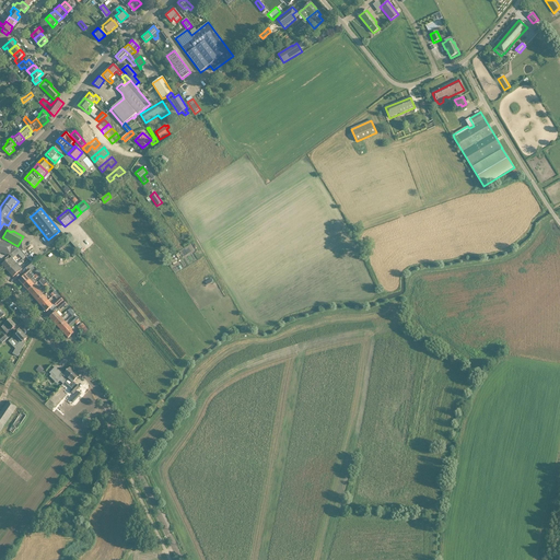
[(74,246),(78,244),(69,234),(66,236),(74,246)]
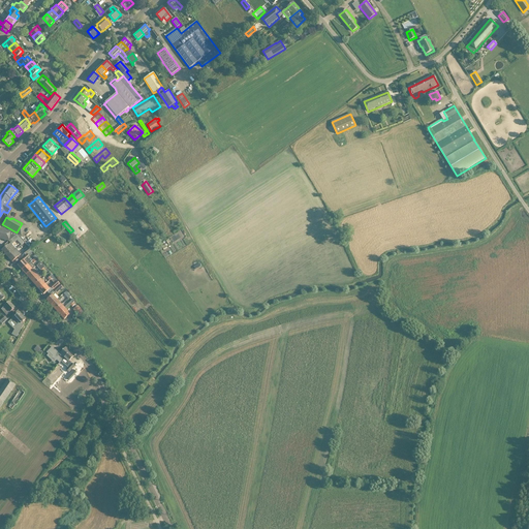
[(0,239),(4,240),(9,241),(11,231),(0,228),(0,225),(0,224),(0,239)]
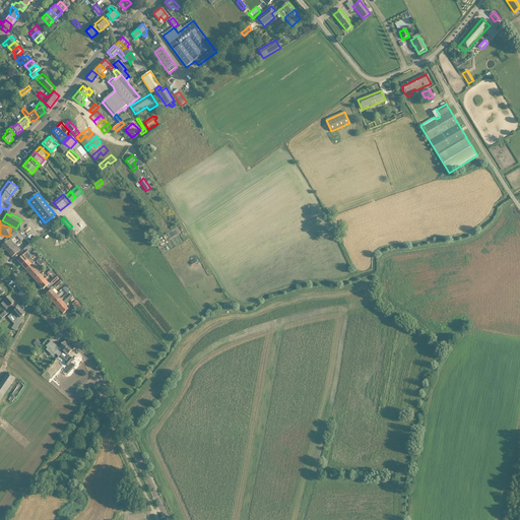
[(23,239),(19,234),(16,231),(11,236),(13,239),(16,236),(21,241),(23,239)]
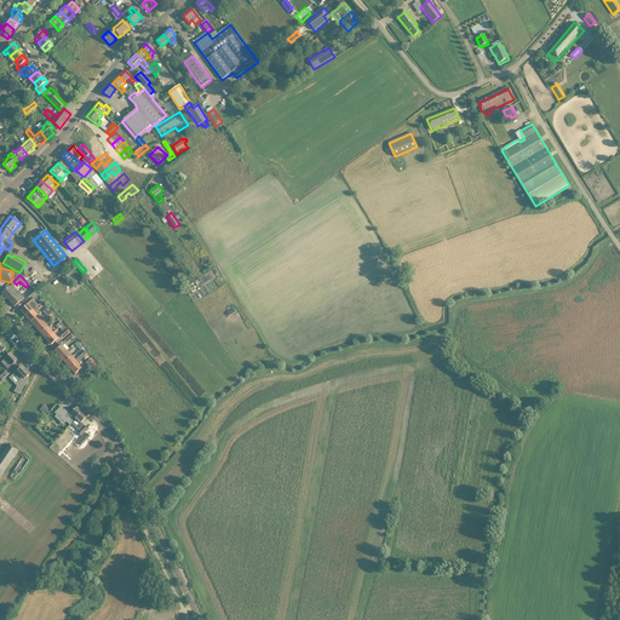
[(10,288),(3,294),(9,300),(16,294),(18,292),(15,287),(12,285),(10,288)]
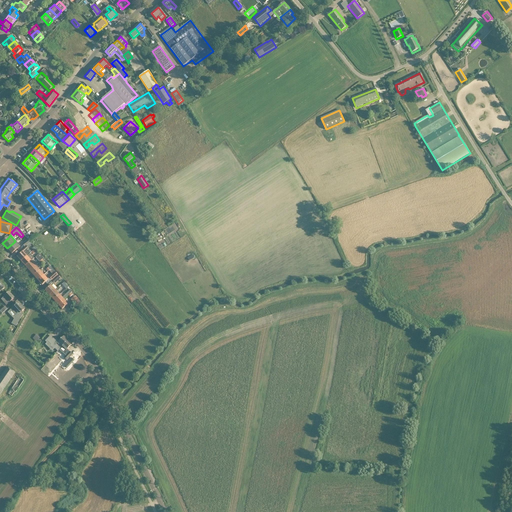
[(13,243),(7,248),(12,254),(16,250),(18,248),(20,246),(15,241),(13,243)]
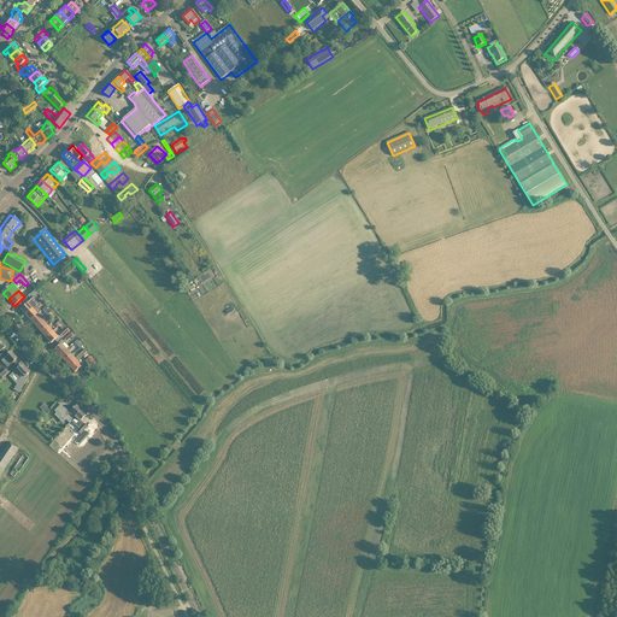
[(21,310),(21,311),(21,312),(22,313),(23,313),(23,312),(25,316),(36,306),(31,300),(33,300),(34,299),(31,297),(30,298),(28,300),(25,301),(23,304),(25,306),(23,307),(21,310)]
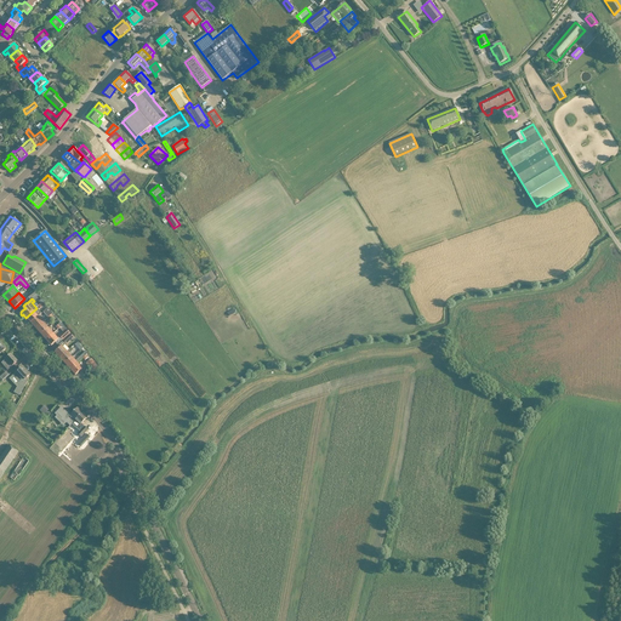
[(36,308),(26,318),(28,320),(29,323),(30,323),(38,317),(41,313),(36,308)]
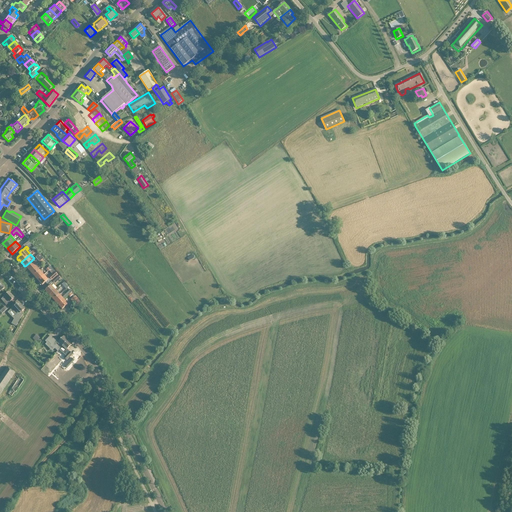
[(40,262),(42,260),(44,258),(40,254),(35,257),(40,262)]
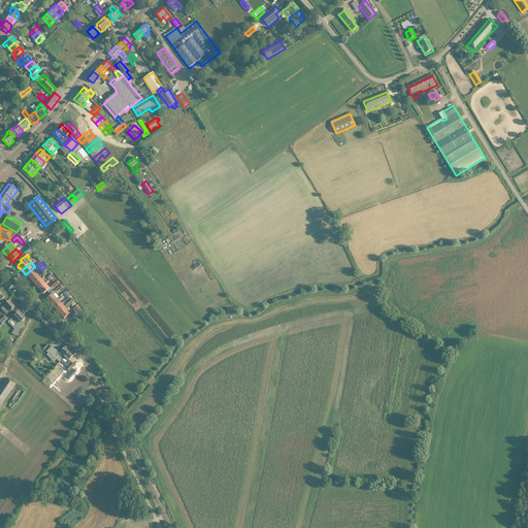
[(32,269),(26,274),(27,275),(27,276),(28,277),(29,277),(31,279),(36,274),(32,269)]
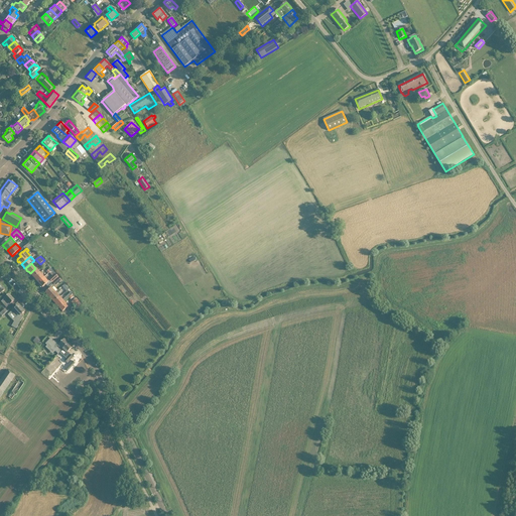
[(35,268),(30,273),(32,275),(31,276),(33,277),(34,278),(39,273),(35,268)]
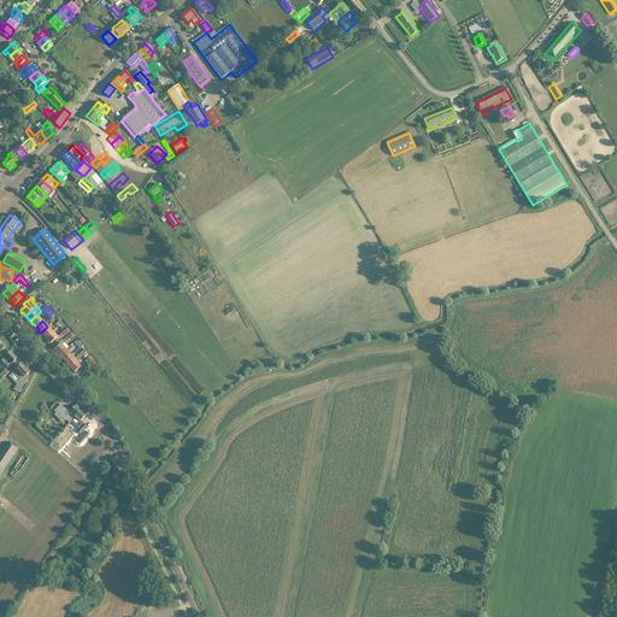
[(47,327),(41,333),(41,334),(42,336),(43,335),(46,338),(53,331),(47,327)]
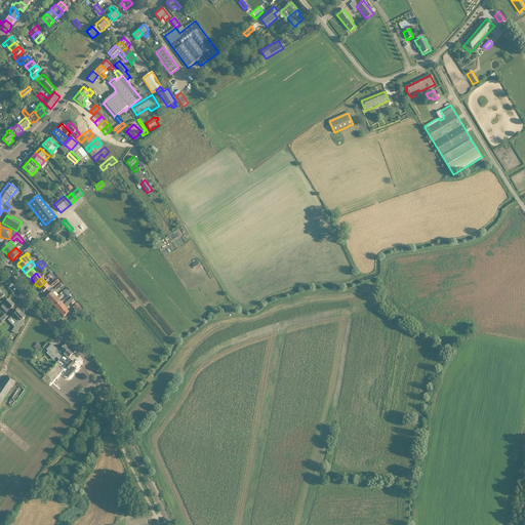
[(53,281),(50,284),(50,285),(53,287),(59,282),(56,279),(53,281)]
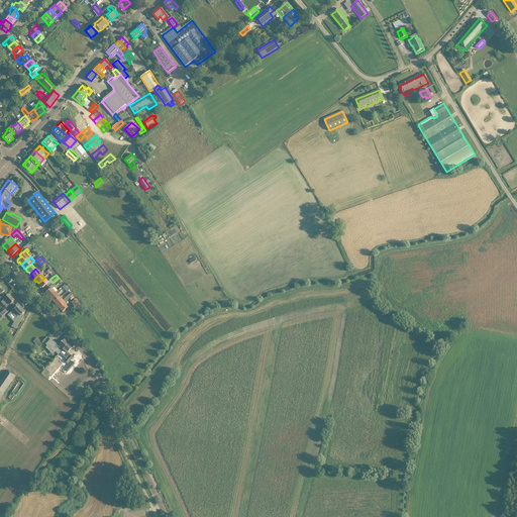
[(44,278),(38,283),(40,285),(39,286),(39,287),(40,288),(41,288),(42,288),(48,283),(44,278)]
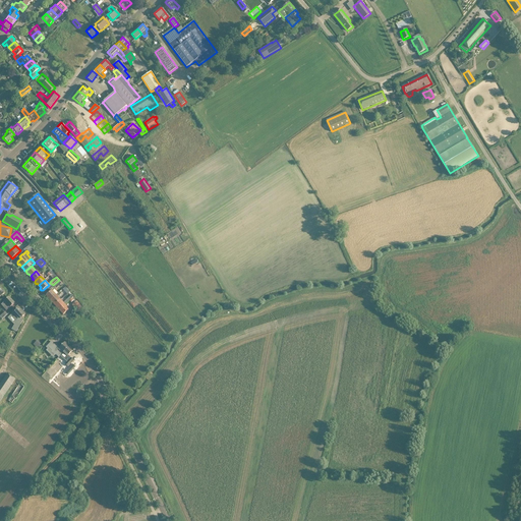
[(59,281),(53,286),(56,288),(56,289),(62,283),(59,281)]
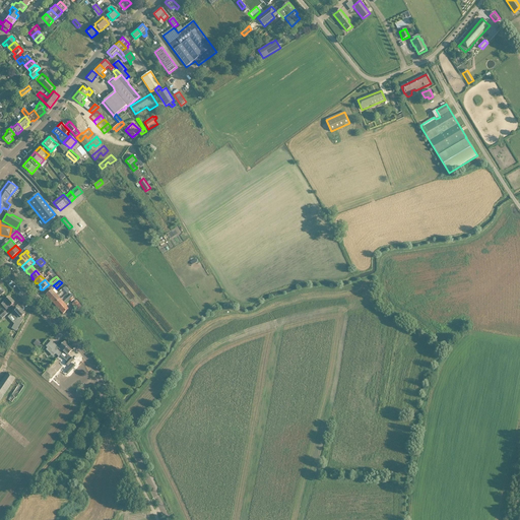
[(50,291),(46,296),(47,297),(46,297),(48,299),(48,298),(50,300),(56,295),(53,291),(52,290),(50,291)]
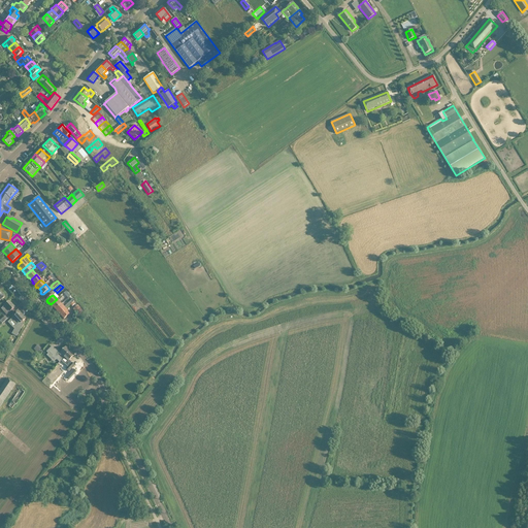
[(57,299),(51,304),(53,307),(54,309),(55,309),(55,308),(56,309),(61,304),(59,301),(62,298),(61,296),(59,297),(57,299)]
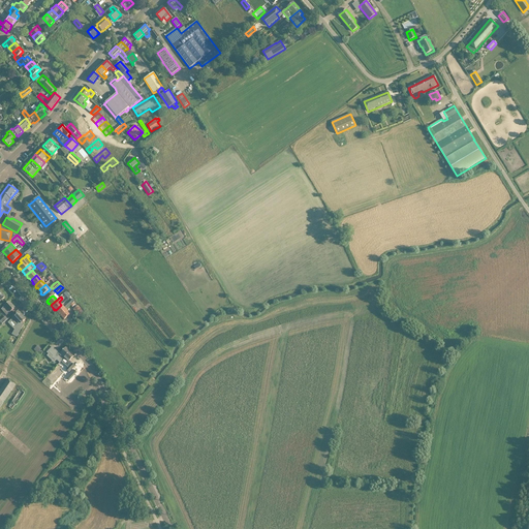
[(9,312),(10,312),(14,308),(9,302),(1,309),(6,315),(9,312)]
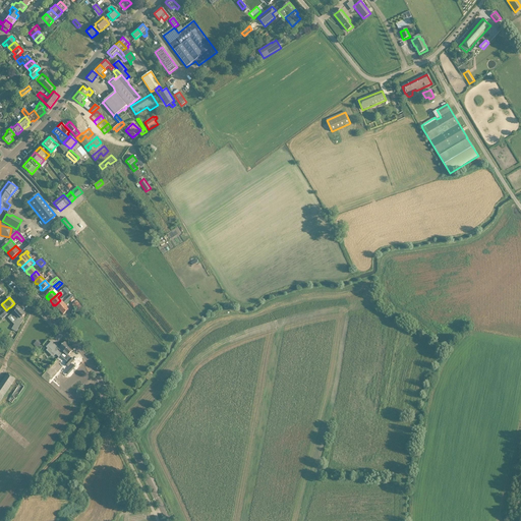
[(60,300),(55,305),(55,306),(56,308),(57,308),(59,310),(65,305),(67,302),(66,300),(63,303),(60,300)]
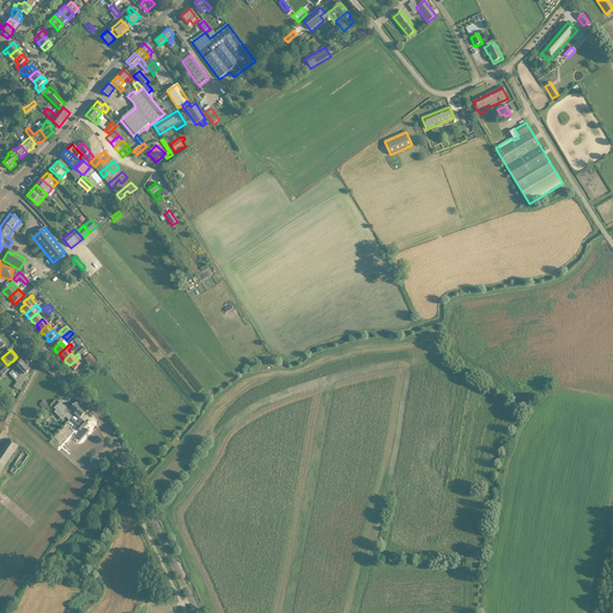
[(77,359),(70,365),(72,368),(71,368),(73,370),(74,371),(79,366),(82,364),(77,359)]
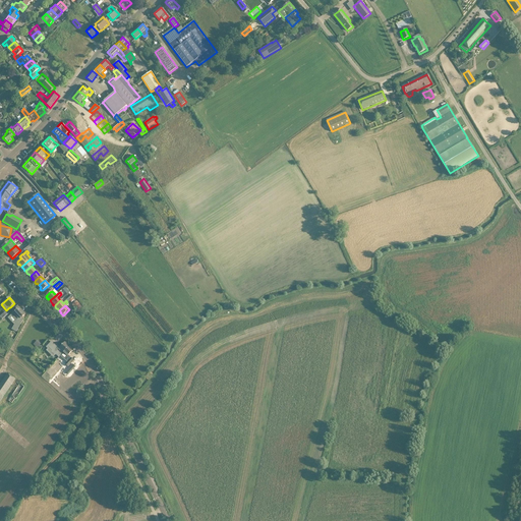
[(14,312),(12,314),(13,315),(12,316),(15,320),(14,321),(16,323),(14,325),(12,329),(16,332),(20,324),(22,321),(21,319),(21,317),(25,314),(24,314),(24,313),(23,311),(22,312),(18,308),(15,311),(14,312)]
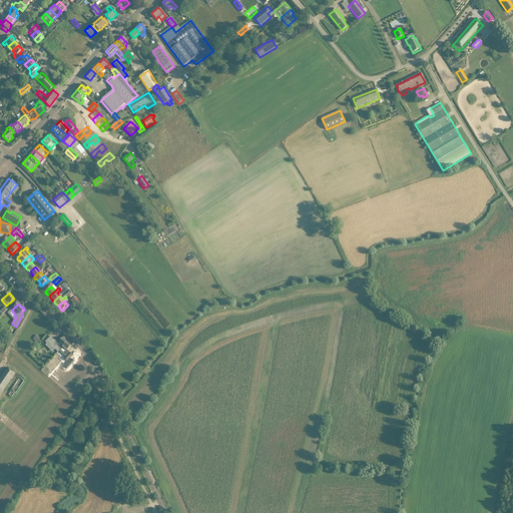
[(50,337),(46,341),(51,346),(56,342),(55,341),(50,337)]
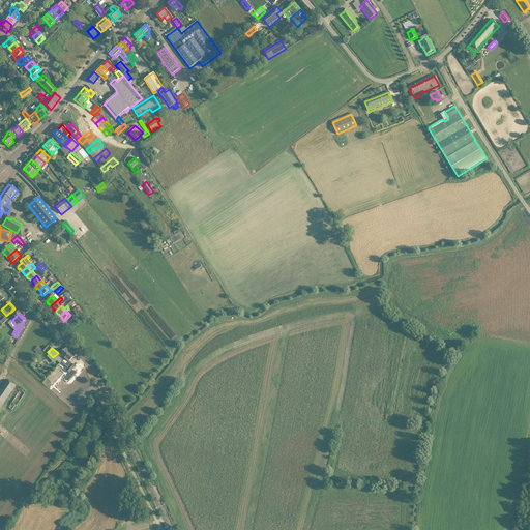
[(53,357),(52,358),(56,361),(57,360),(60,363),(61,362),(64,359),(70,352),(66,348),(60,354),(58,352),(57,352),(58,353),(53,357)]
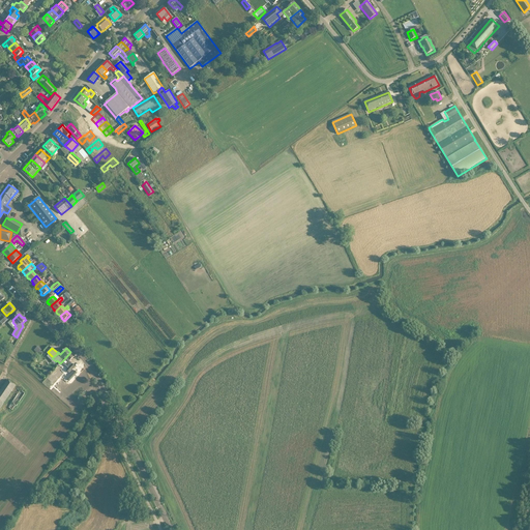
[(64,359),(61,362),(65,366),(65,365),(68,369),(72,364),(69,361),(75,356),(70,352),(64,359)]
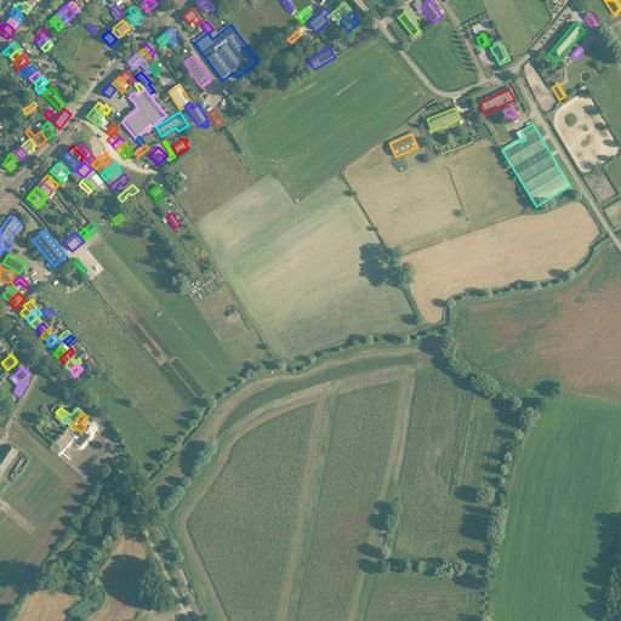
[(80,432),(78,434),(81,438),(84,434),(86,432),(89,429),(85,426),(85,427),(80,432)]
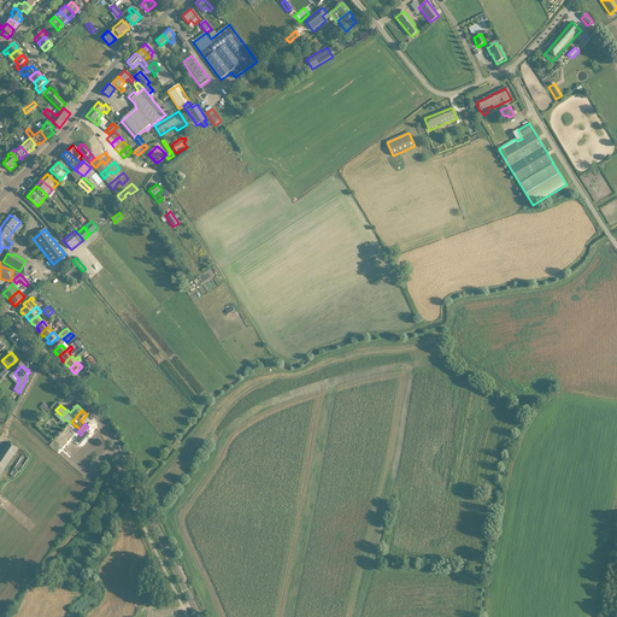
[(87,432),(77,441),(78,441),(81,444),(89,435),(87,432)]
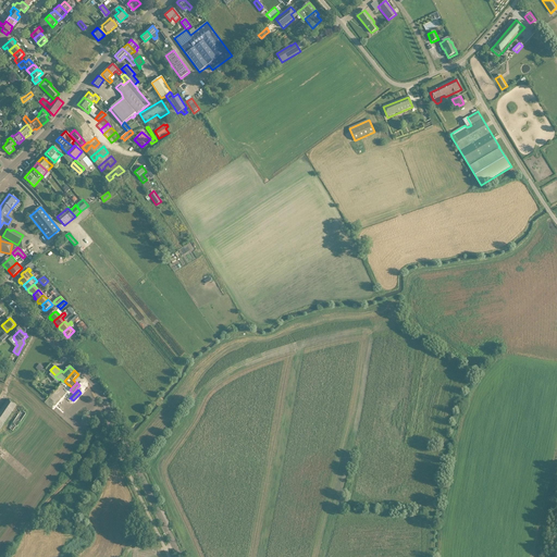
[(0,410),(0,429),(16,405),(8,399),(0,410)]
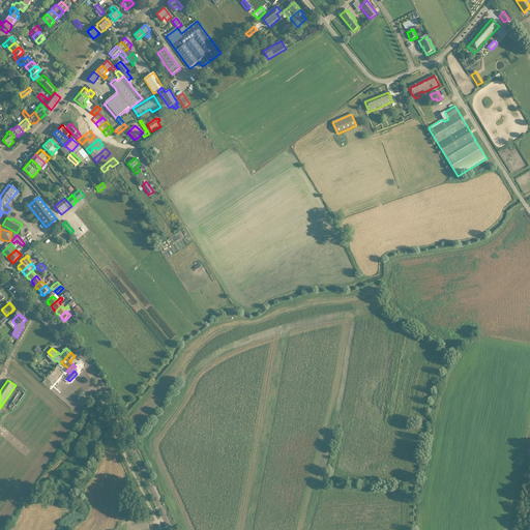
[(15,406),(23,393),(19,390),(10,404),(15,406)]
